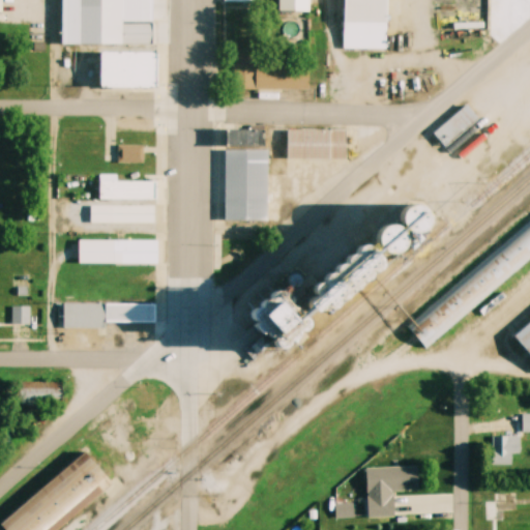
[(122,0),(122,43),(80,43),(80,0),(122,0)]
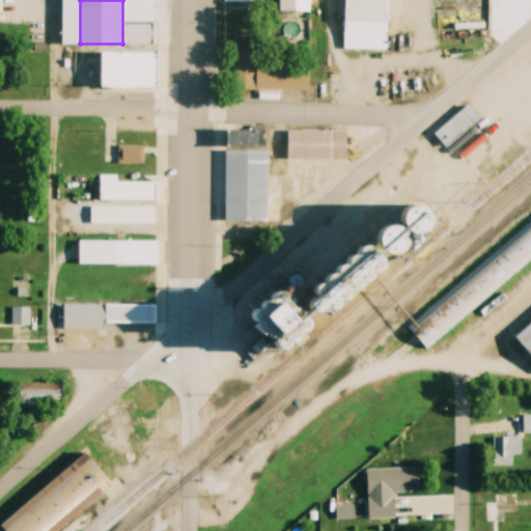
[(279,0),(310,0),(310,8),(280,8),(279,0)]
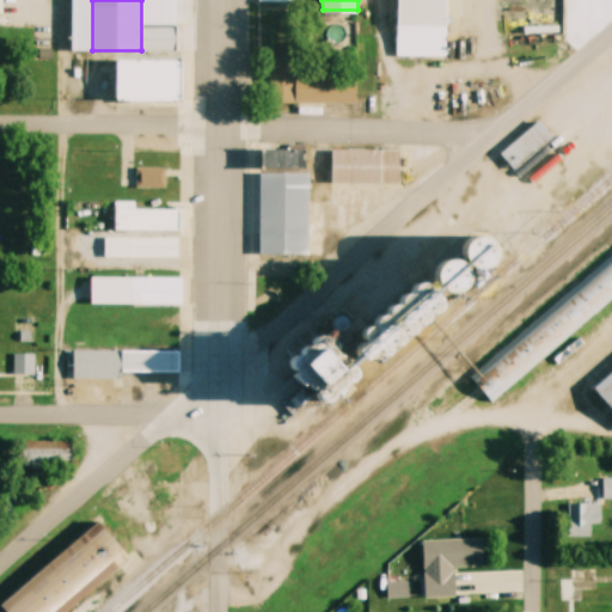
[(447,57),(447,0),(395,0),(396,57),(447,57)]
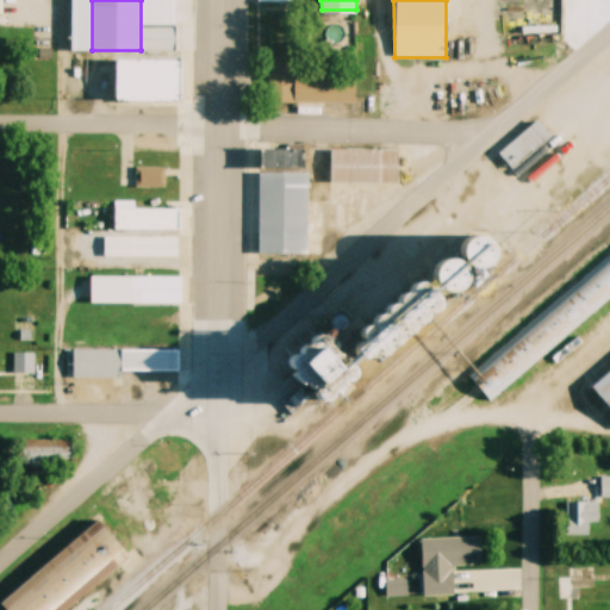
[(117,61),(182,61),(181,103),(117,101),(117,61)]
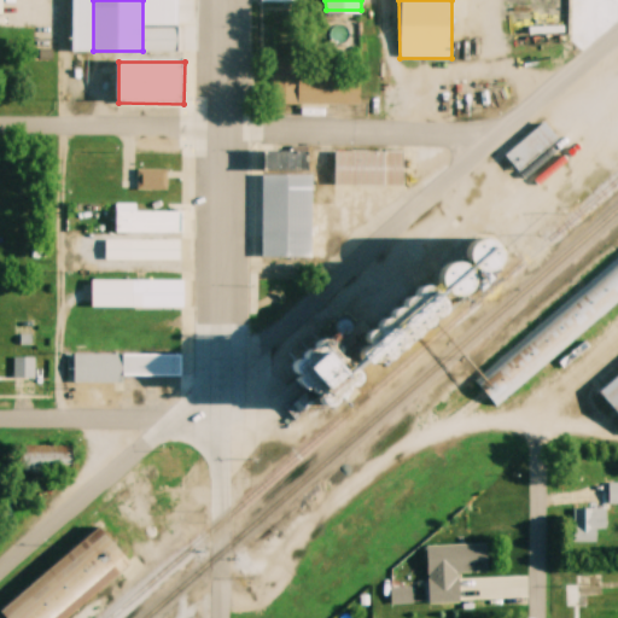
[(273,63),(273,106),(360,105),(360,79),(298,80),(298,63),(273,63)]
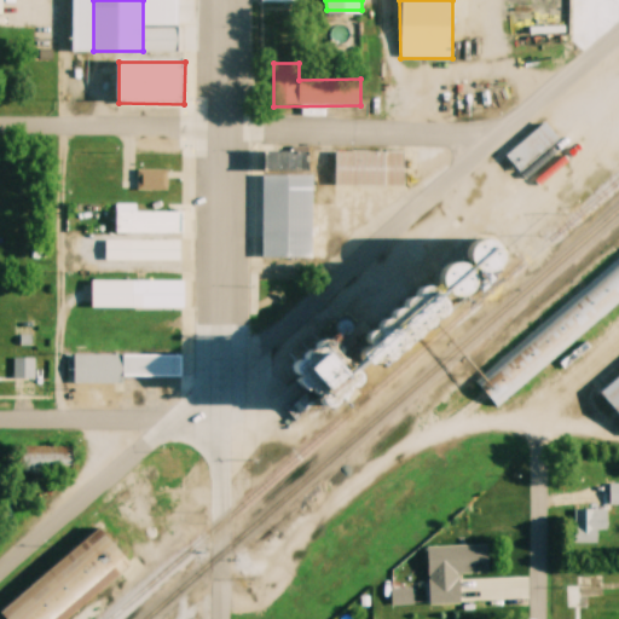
[(520,173),(560,140),(545,122),(505,155),(520,173)]
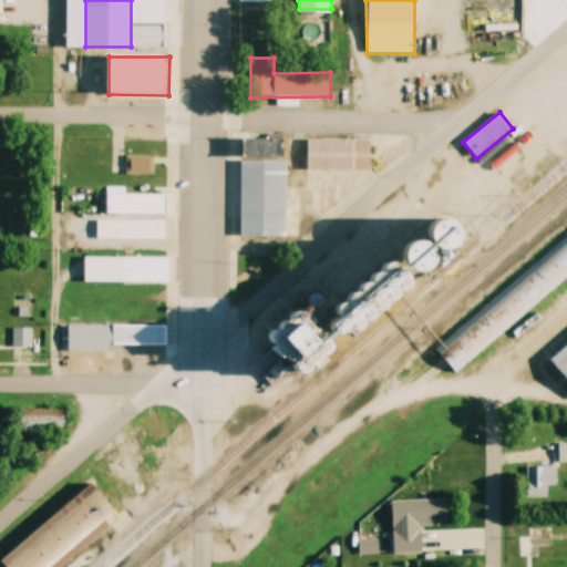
[(307,138),(352,140),(352,169),(307,168),(307,138)]
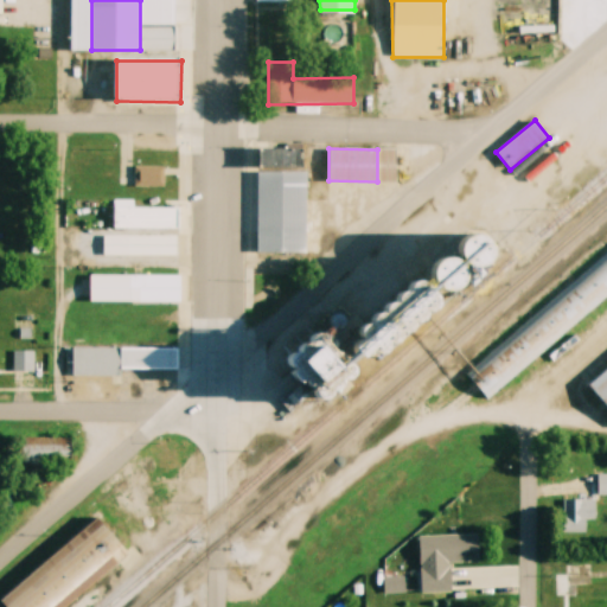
[(307,151),(259,151),(257,254),(306,254),(307,151)]
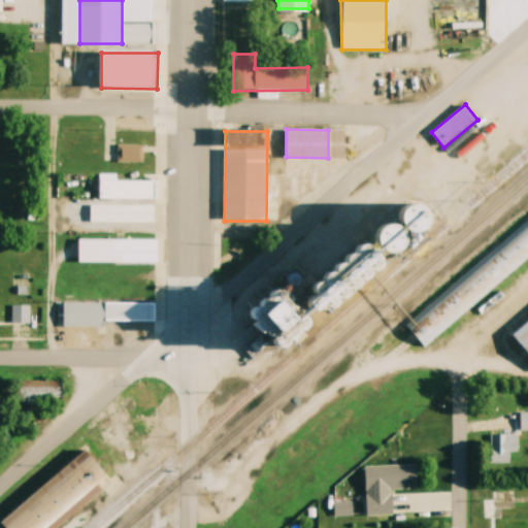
[(118,143),(144,143),(144,161),(118,161),(118,143)]
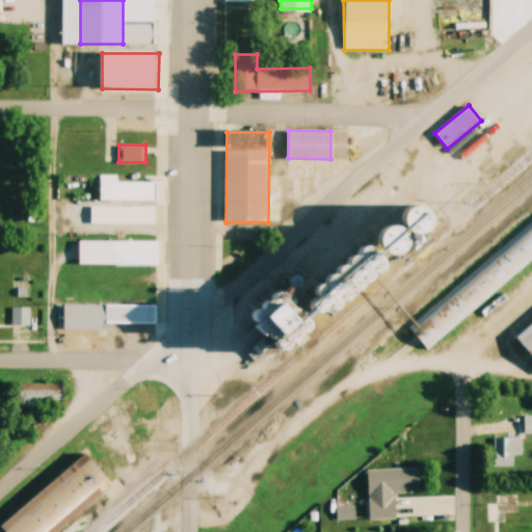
[(99,182),(99,201),(157,201),(157,182),(99,182)]
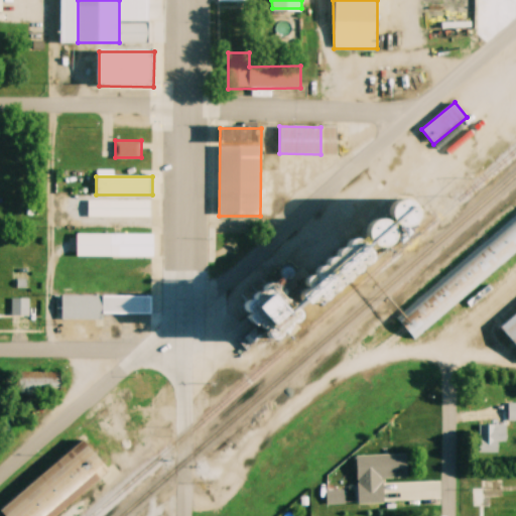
[(150,201),(107,201),(107,219),(150,219),(150,201)]
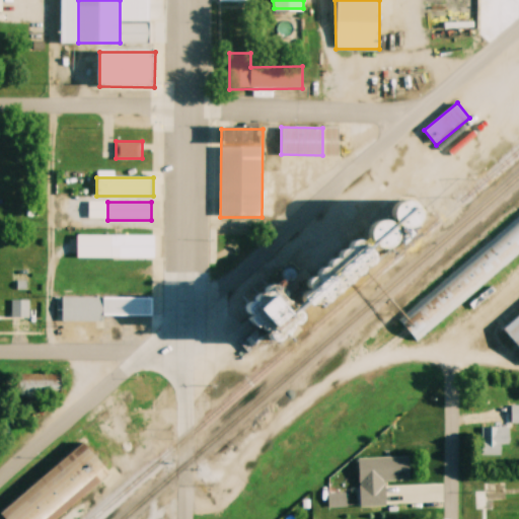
[(518,250),(419,338),(401,318),(518,217),(518,250)]
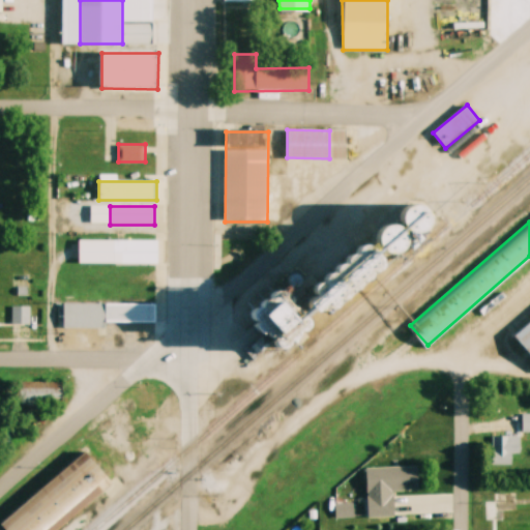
[(116,239),(158,239),(157,262),(116,262),(116,239)]
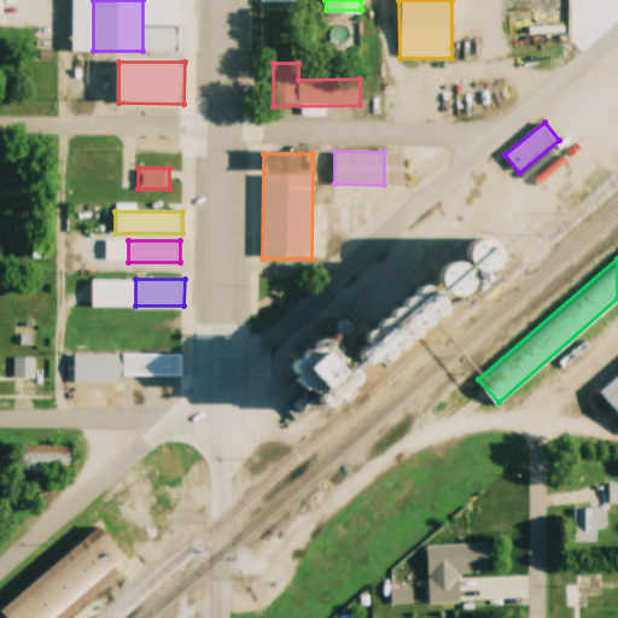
[(126,353),(182,353),(182,379),(126,379),(126,353)]
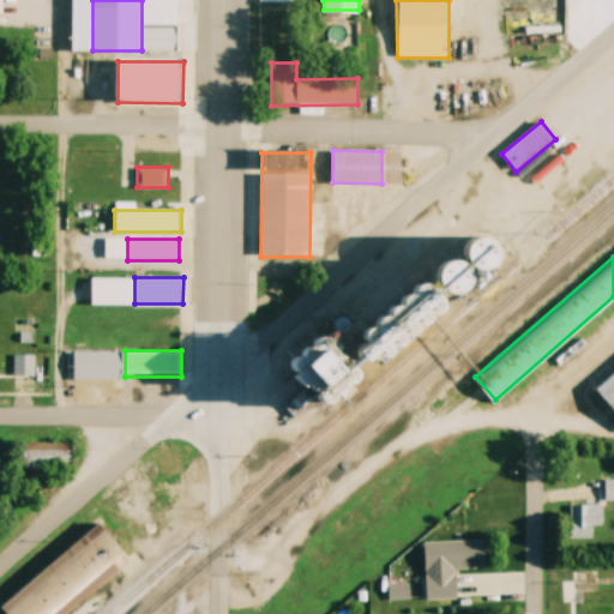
[(35,355),(12,355),(12,378),(35,378),(35,355)]
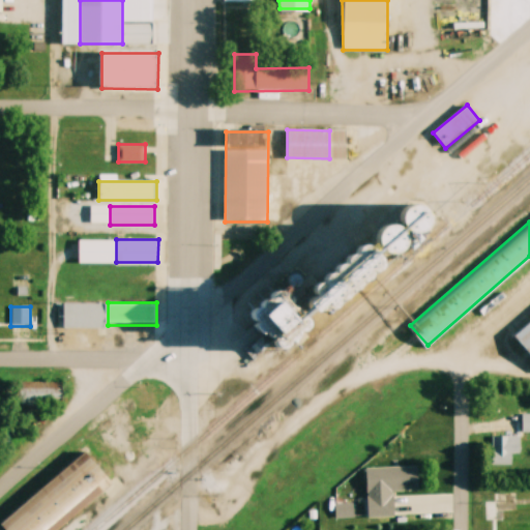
[(529,352),(514,335),(529,321),(529,352)]
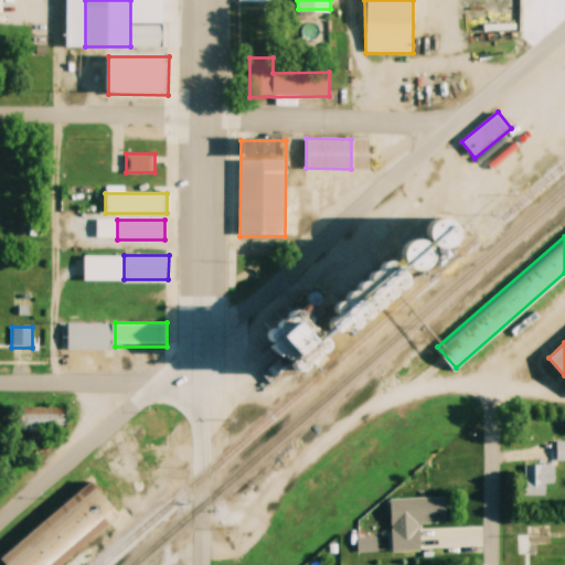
[(66,428),(66,408),(23,408),(23,428),(66,428)]
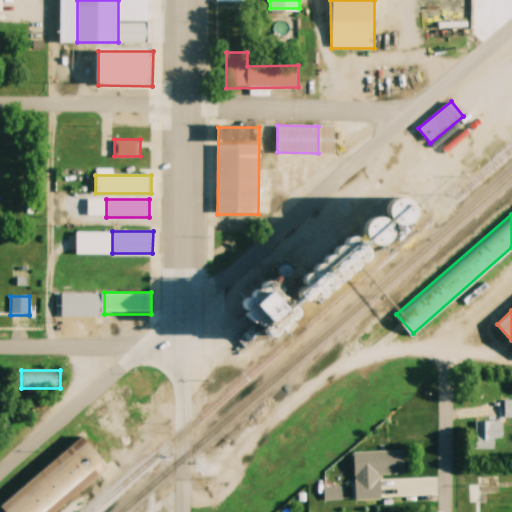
[(474,449),(494,449),(494,439),(503,439),(503,421),(474,421),(474,449)]
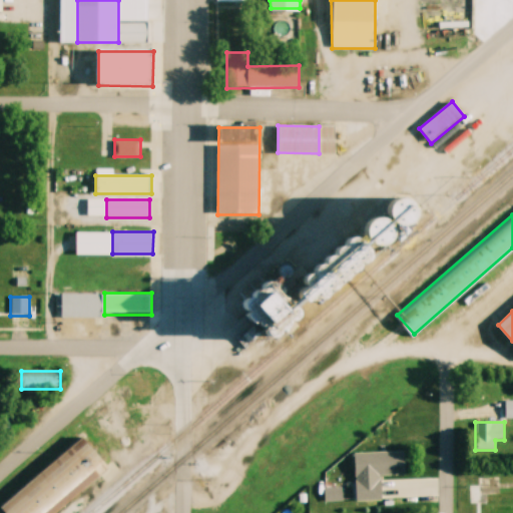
[(0,512),(57,512),(111,471),(84,437),(0,504),(0,512)]
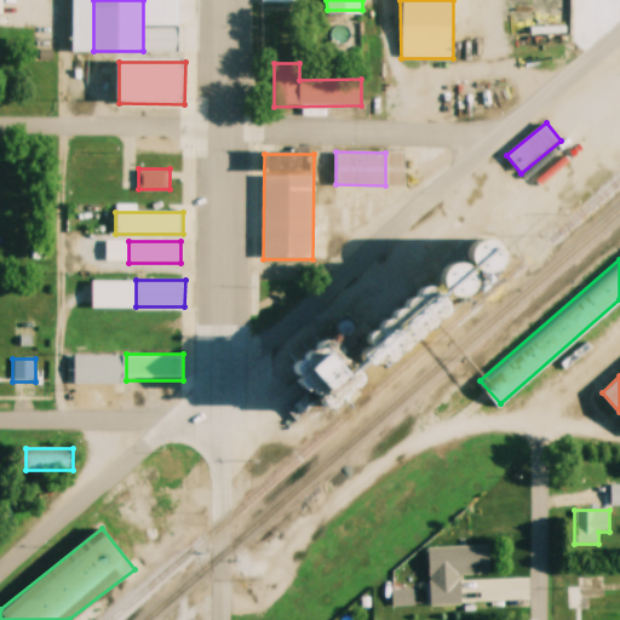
[(452,546),(480,545),(481,568),(453,570),(452,546)]
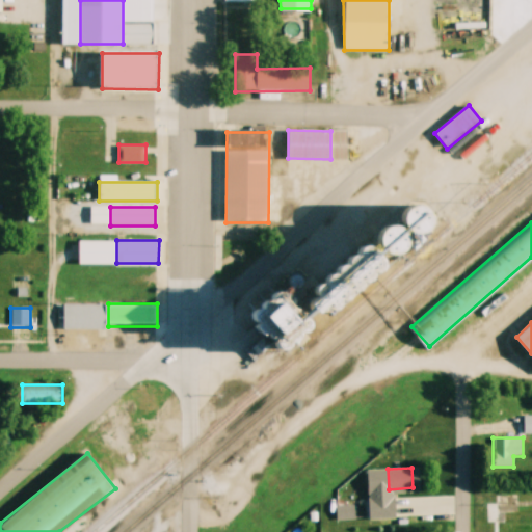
[(393,519),(393,501),(370,501),(370,519),(393,519)]
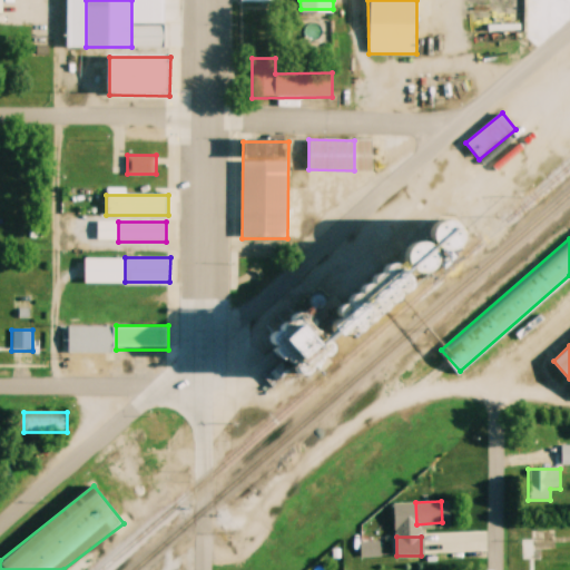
[(360,557),(380,557),(380,543),(360,543),(360,557)]
